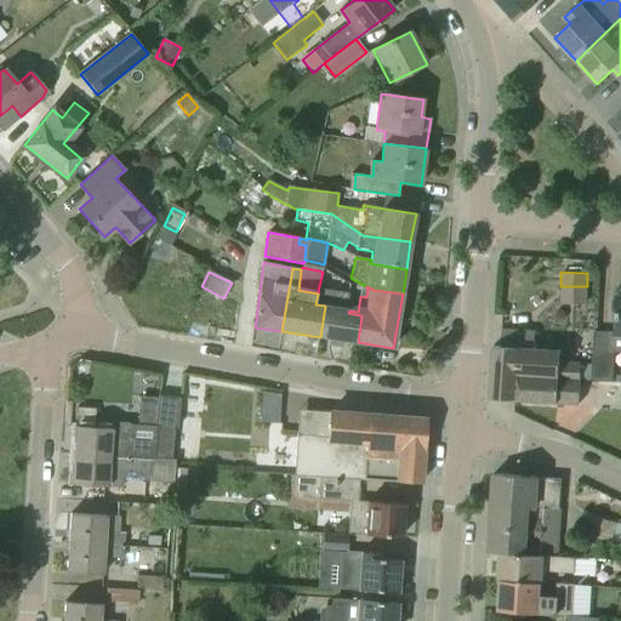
[(326,306),(325,306),(320,337),(358,342),(362,315),(348,313),(349,311),(347,309),(349,296),(328,294),(326,306)]
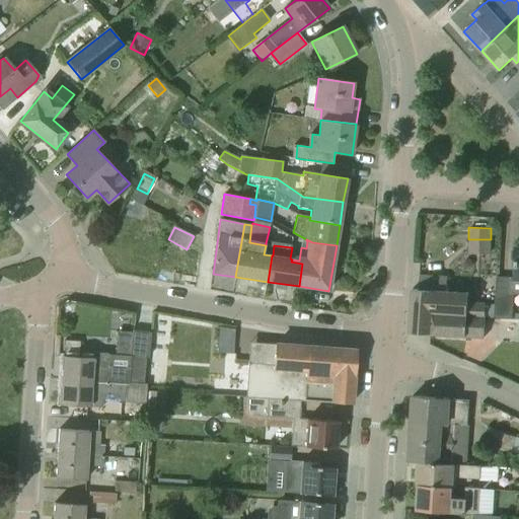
[(518,247),(516,247),(514,278),(497,278),(496,304),(496,318),(514,319),(515,294),(518,294),(518,247)]
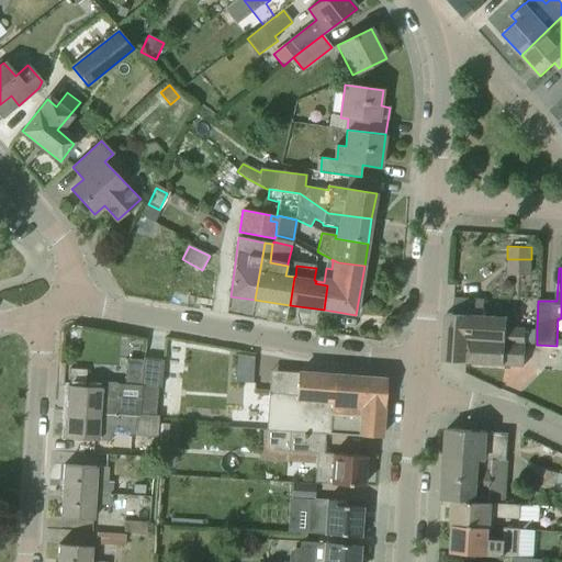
[(465,362),(467,340),(525,344),(525,345),(537,345),(537,329),(526,329),(507,327),(507,317),(483,316),(484,301),(454,299),(453,314),(447,314),(444,361),(465,362)]
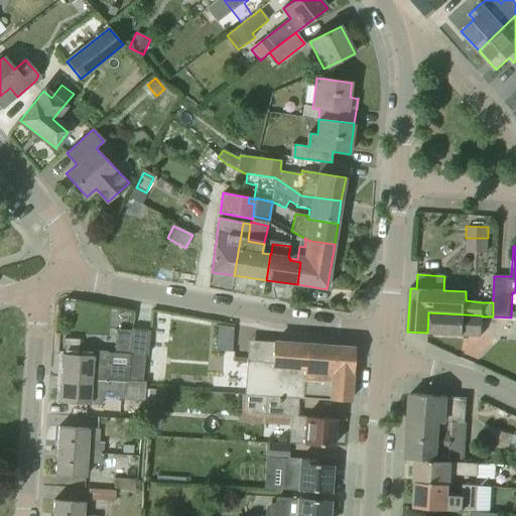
[(482,336),(482,316),(482,315),(428,312),(427,333),(463,335),(482,336)]
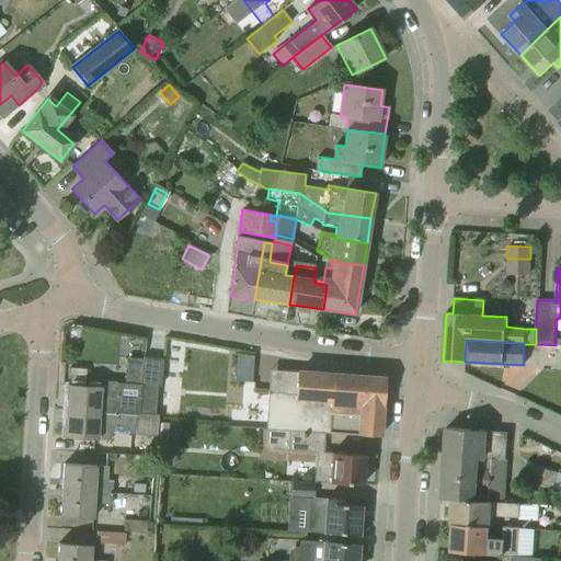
[(254,357),(237,355),(236,382),(252,384),(254,357)]
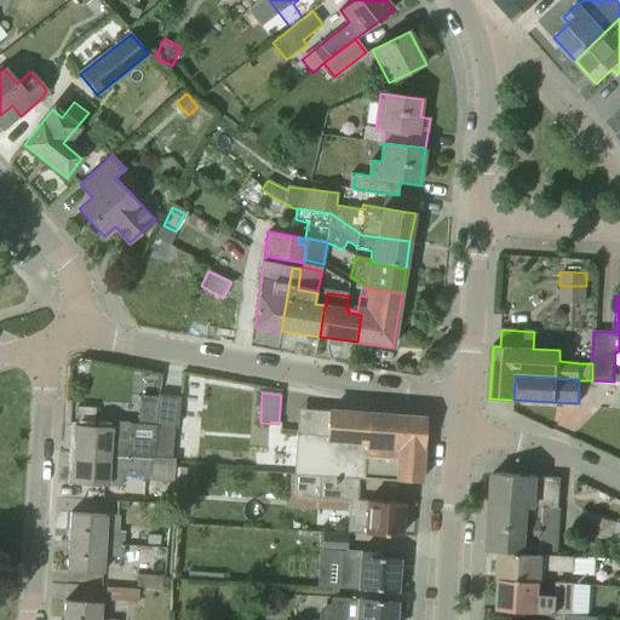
[(170,461),(181,399),(159,396),(154,438),(133,437),(135,429),(130,423),(116,422),(112,429),(75,426),(74,455),(122,459),(151,461),(170,463),(176,463),(176,461),(170,461)]
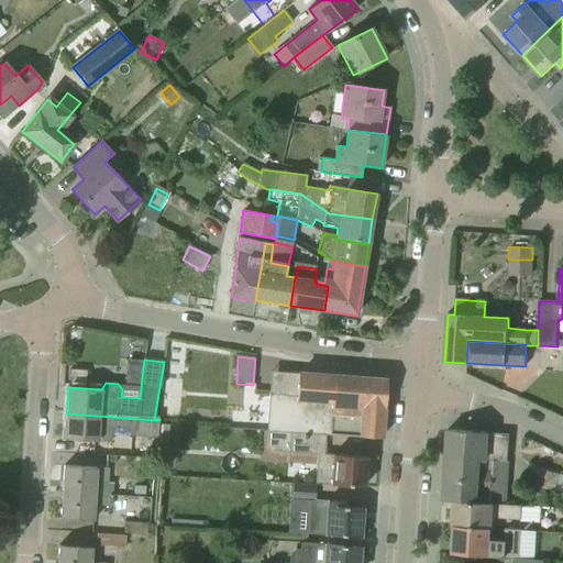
[(84,364),(64,364),(64,378),(83,378),(84,364)]
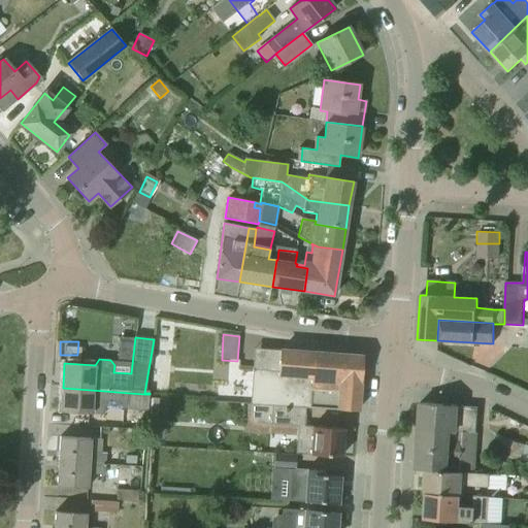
[(217,387),(216,402),(305,408),(307,380),(338,383),(337,409),(358,411),(361,357),(255,349),(253,370),(235,369),(234,388),(217,387)]
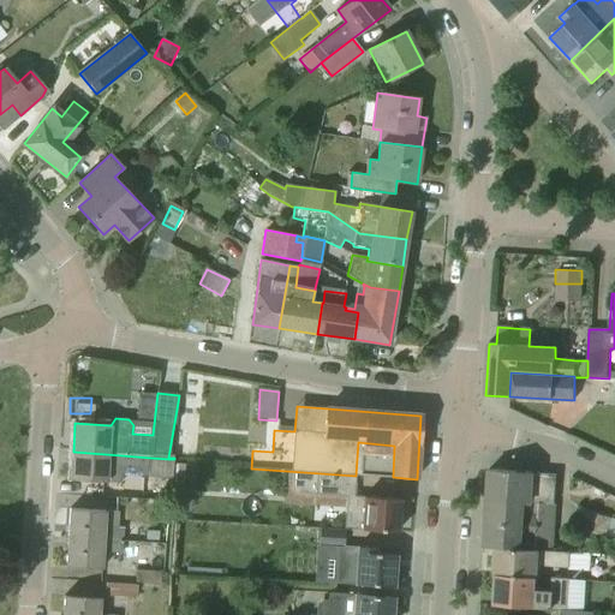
[(173,481),(174,459),(168,459),(150,458),(121,455),(73,452),(72,481),(103,483),(103,497),(119,499),(120,484),(120,476),(148,477),(148,479),(173,481)]
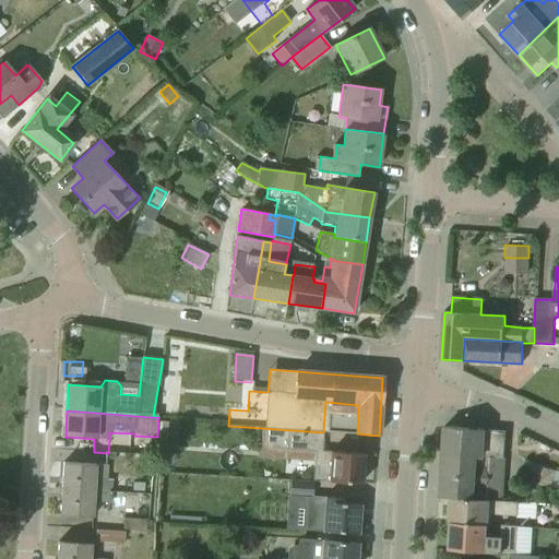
[(159,420),(155,471),(165,472),(168,421),(159,420)]
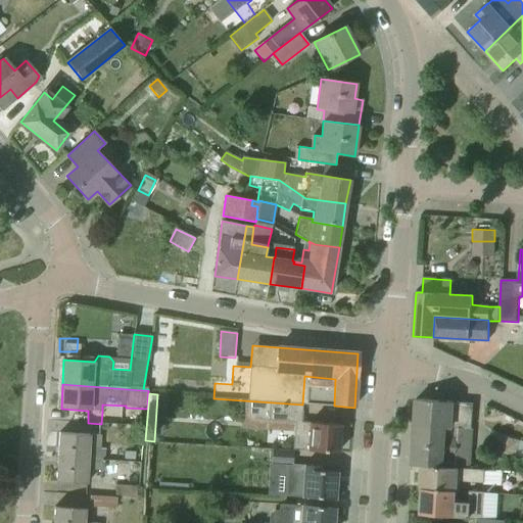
[(472,428),(473,403),(416,399),(414,426),(472,428)]
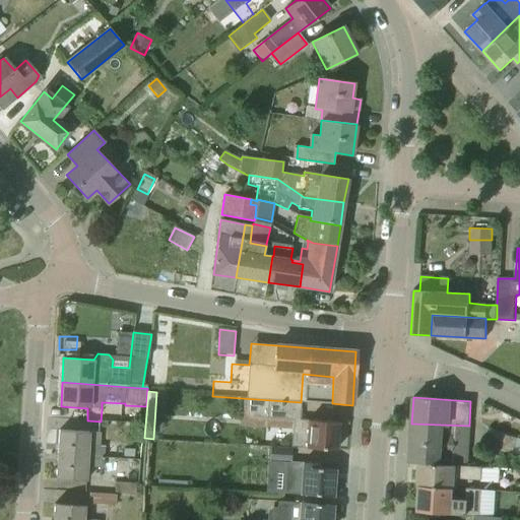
[(300,419),(301,402),(251,399),(250,417),(294,420),(294,419),(300,419)]
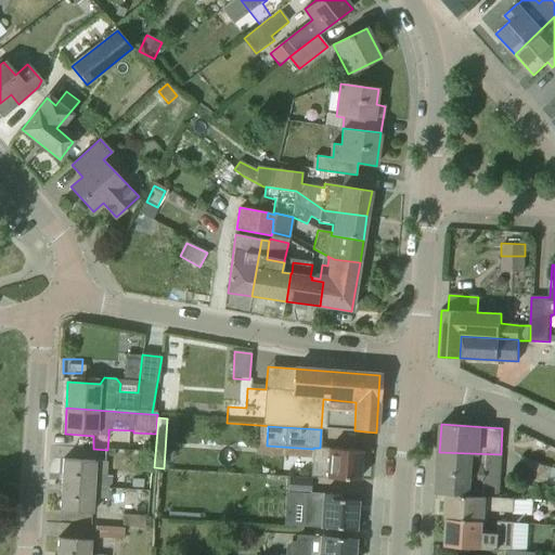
[(313,448),(313,449),(311,477),(359,480),(359,477),(361,478),(362,465),(360,465),(361,451),(320,448),(313,448)]
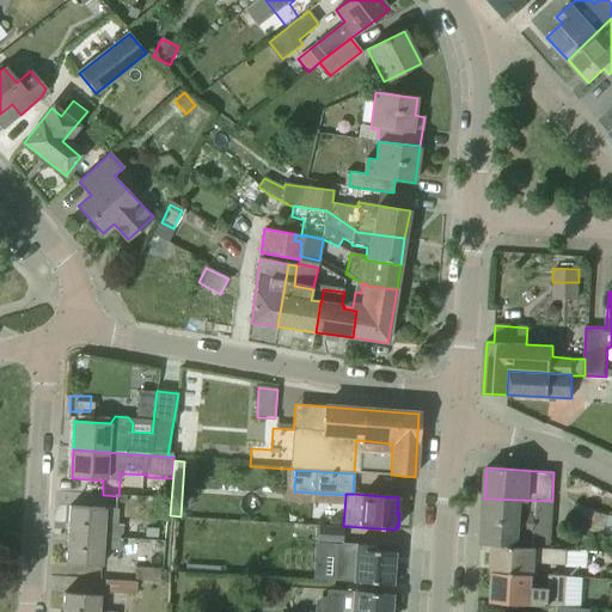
[(550,525),(552,501),(484,499),(483,521),(550,525)]
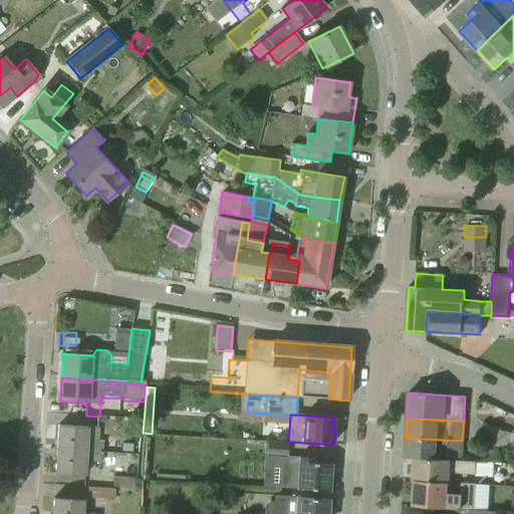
[(102,453),(103,442),(98,441),(99,428),(58,426),(57,450),(102,453)]
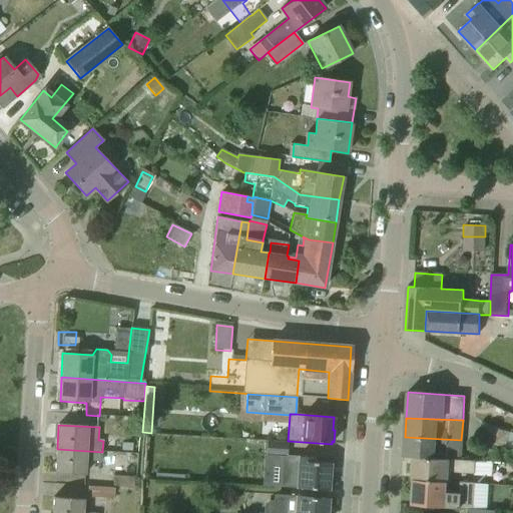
[(507,448),(510,432),(484,425),(481,444),(507,448)]
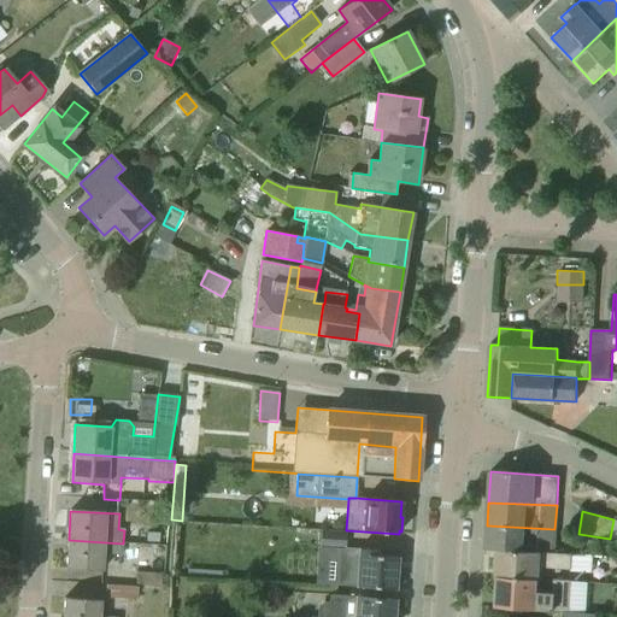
[(553,554),(553,553),(554,529),(487,526),(486,550),(499,550),(522,552),(553,554)]
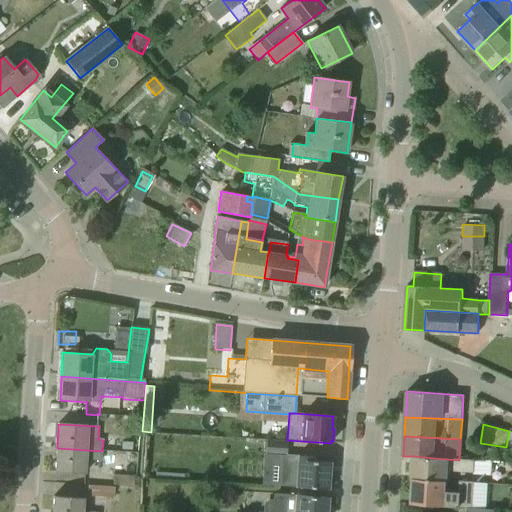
[(265,455),(280,456),(286,457),(286,455),(288,442),(266,441),(265,455)]
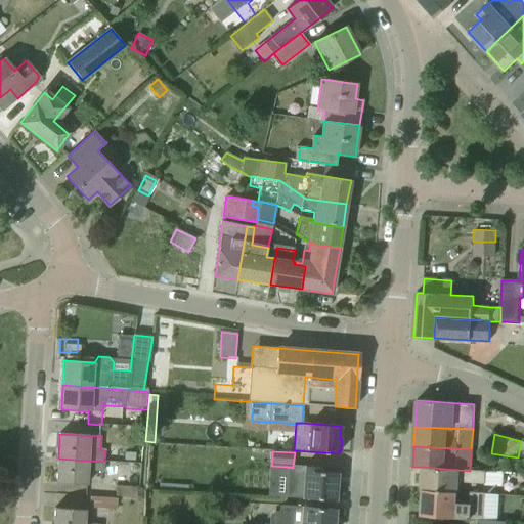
[(103,473),(104,462),(58,459),(56,484),(86,485),(87,472),(103,473)]
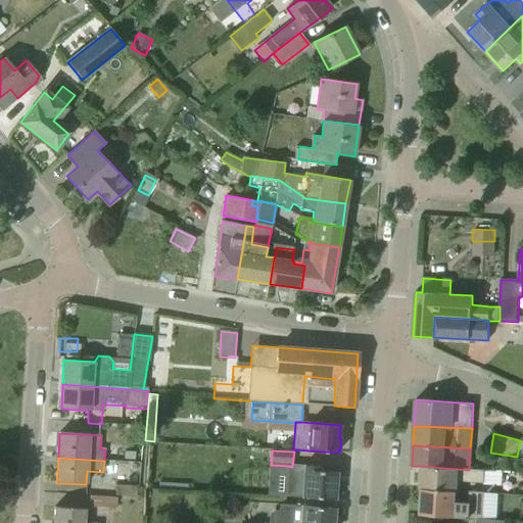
[(319,467),(292,465),(292,467),(286,466),(285,475),(288,475),(286,496),(335,500),(337,472),(319,471),(319,467)]
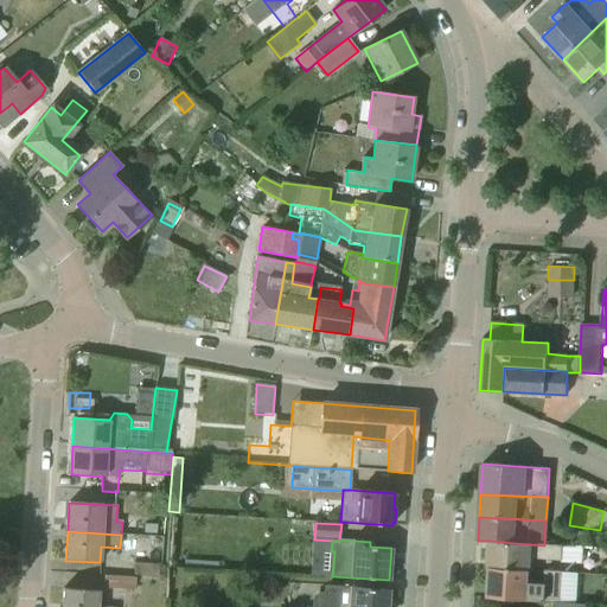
[(562,561),(563,545),(544,544),(544,545),(513,543),(491,541),(490,568),(528,572),(529,558),(562,561)]
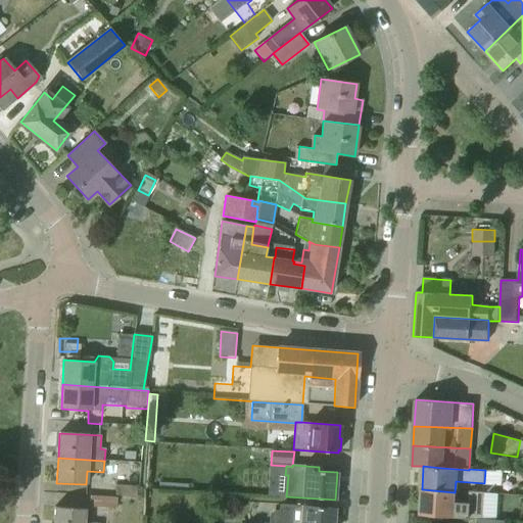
[(137,497),(138,487),(130,486),(115,485),(115,495),(137,497)]
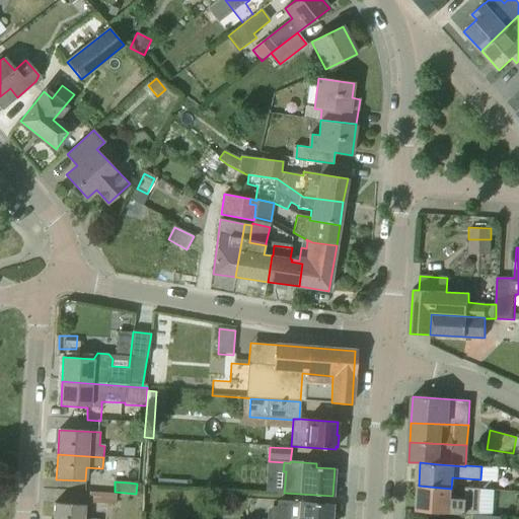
[(478,515),(479,491),(466,490),(465,501),(451,500),(451,489),(419,486),(417,511),(473,515),(478,515)]
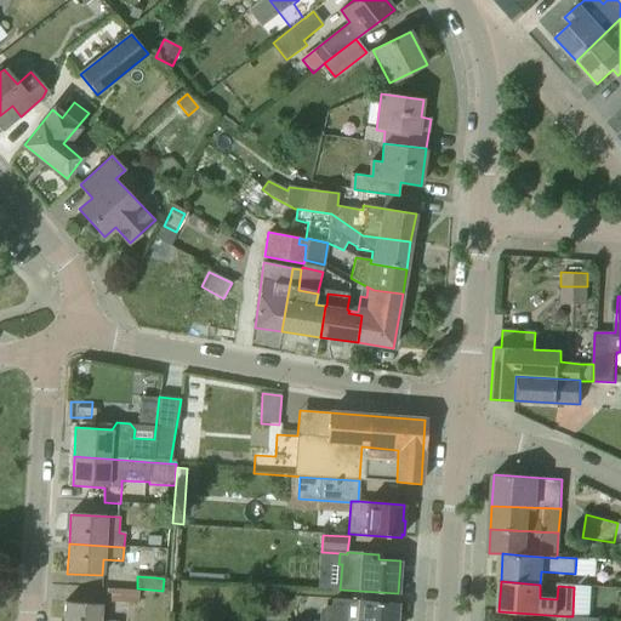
[(137,604),(138,592),(107,590),(106,602),(137,604)]
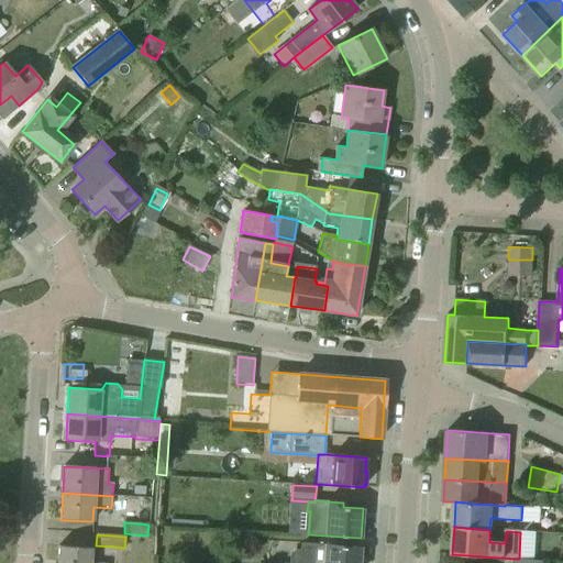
[(359,562),(360,548),(301,543),(300,550),(297,550),(290,553),(288,562),(359,562)]
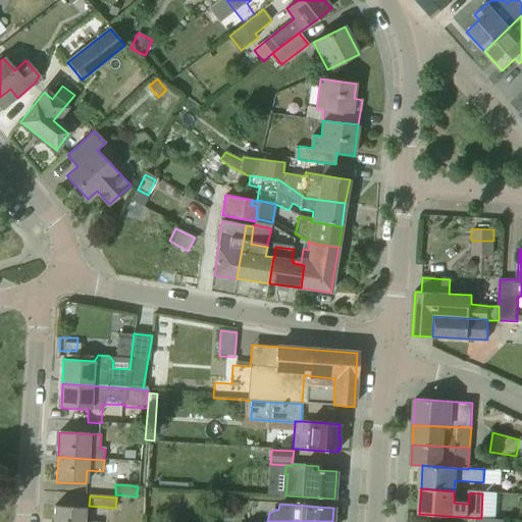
[(89,521),(84,521),(85,508),(55,506),(53,521),(89,521)]
